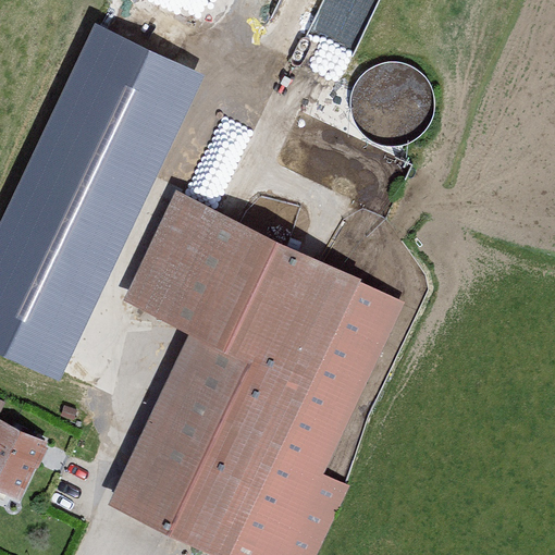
[(201,78),(105,34),(0,257),(0,354),(60,382),(201,78)]
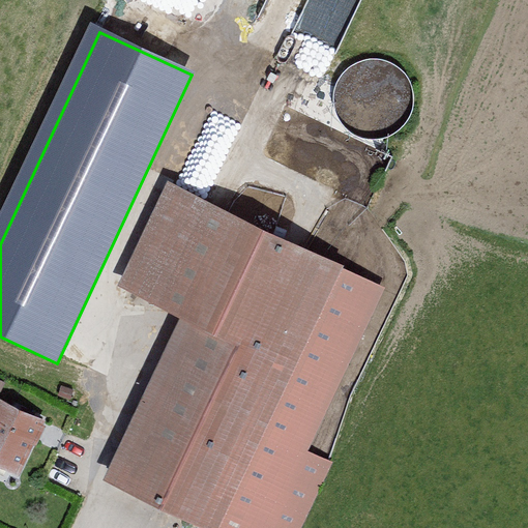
[(180,316),(101,478),(205,527),(300,527),(331,464),(305,451),(384,287),(167,182),(117,286),(180,316)]
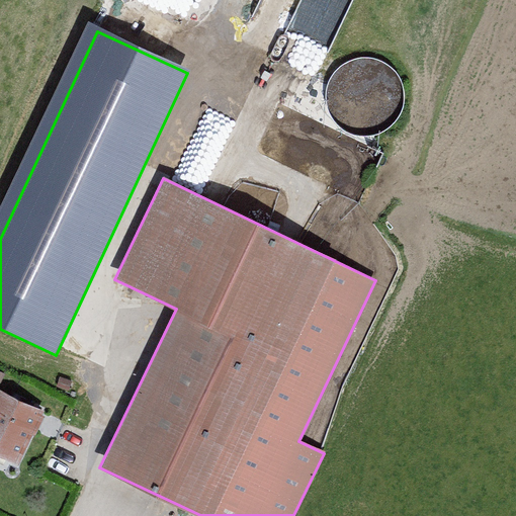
[(0,448),(20,457),(44,405),(0,385),(0,448)]
